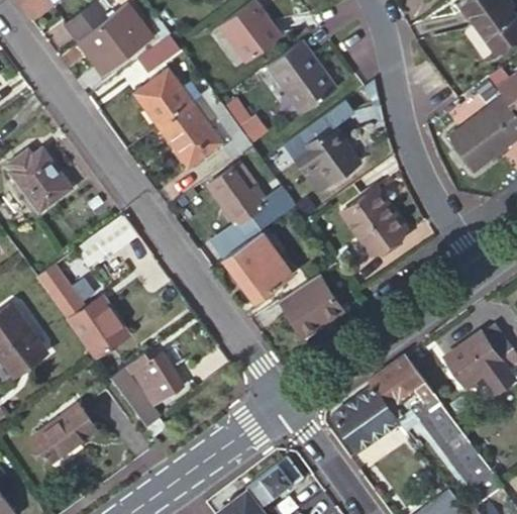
[(16,0),(32,21),(54,5),(49,0),(16,0)]
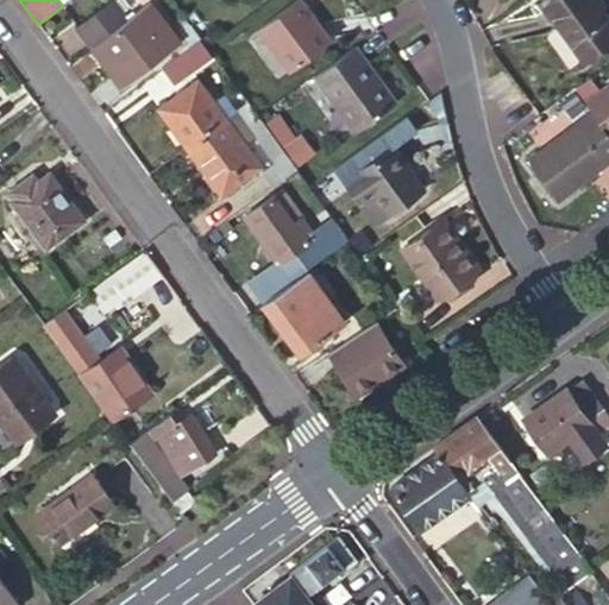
[(608,50),(608,21),(602,13),(598,7),(607,4),(603,0),(553,0),(546,6),(588,65),(608,50)]
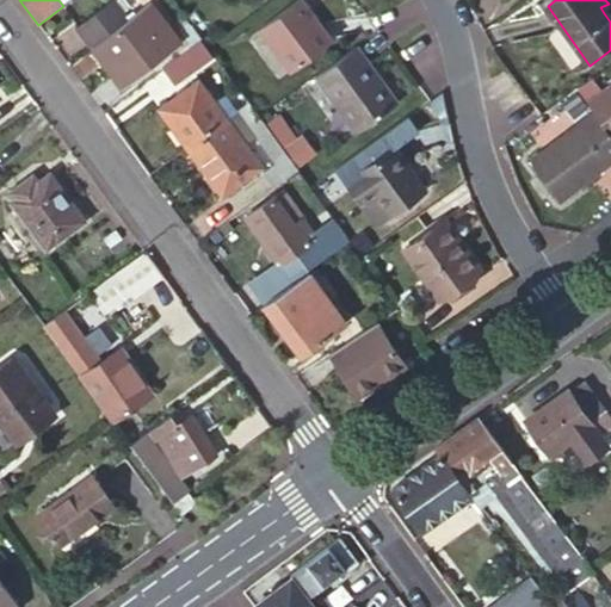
[(131,22),(122,8),(117,2),(79,30),(94,50),(131,22)]
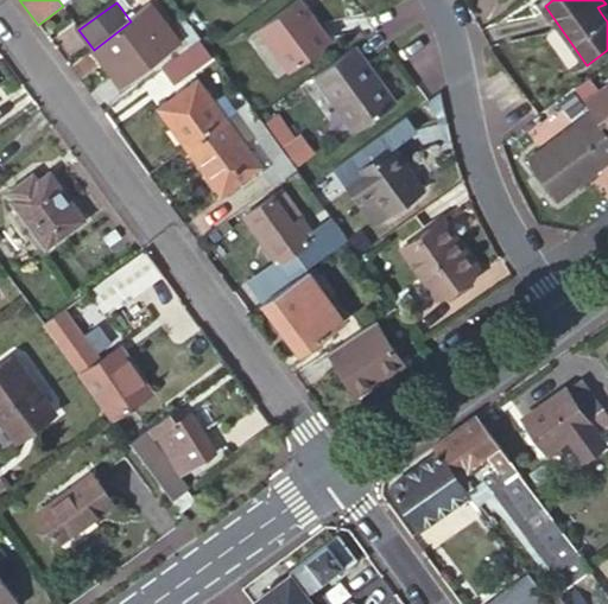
[(153,5),(131,21),(94,50),(116,81),(131,71),(137,77),(182,45),(153,5)]
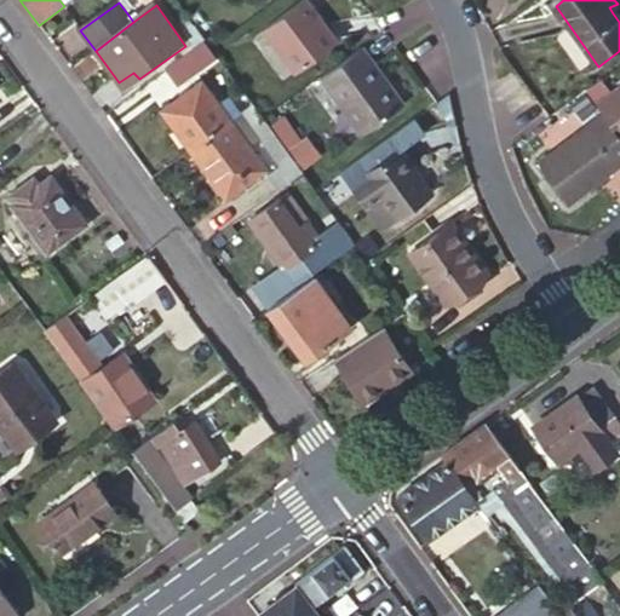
[(297,76),(338,47),(309,6),(268,35),(297,76)]
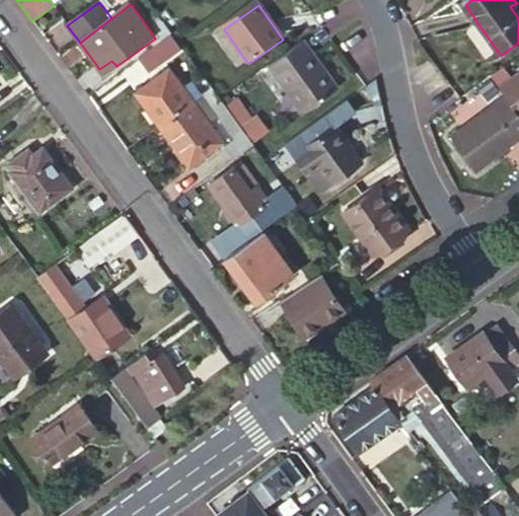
[(177,43),(173,37),(141,60),(150,72),(182,49),(177,43)]
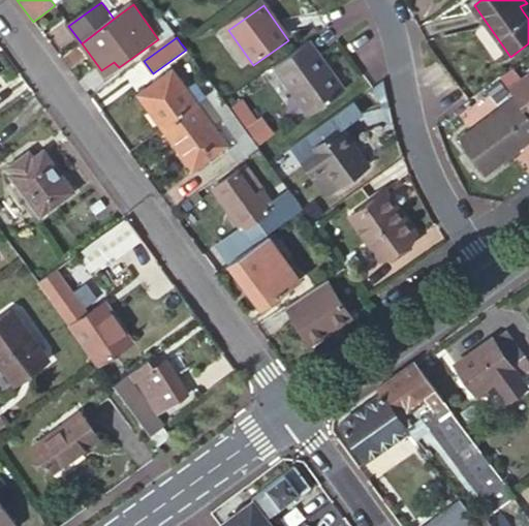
[(347,93),(314,47),(276,72),(310,120),(347,93)]
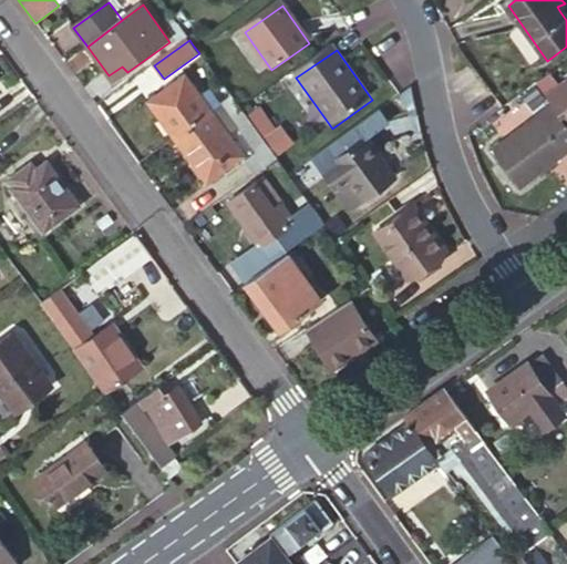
[(122,67),(109,75),(113,82),(127,72),(122,67)]
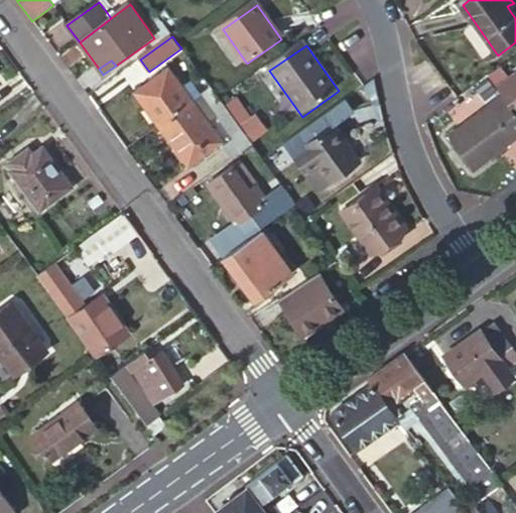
[(159,129),(191,106),(167,73),(135,96),(159,129)]
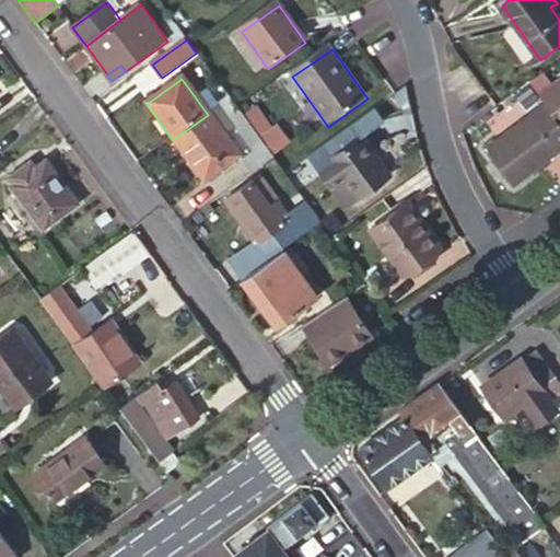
[(559,85),(545,96),(550,106),(559,118),(559,85)]
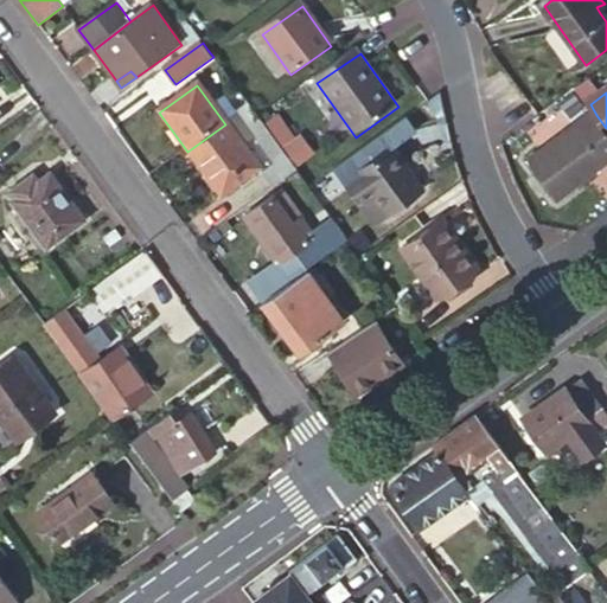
[(266,178),(274,190),(298,173),(261,122),(249,107),(237,115),(278,170),(266,178)]
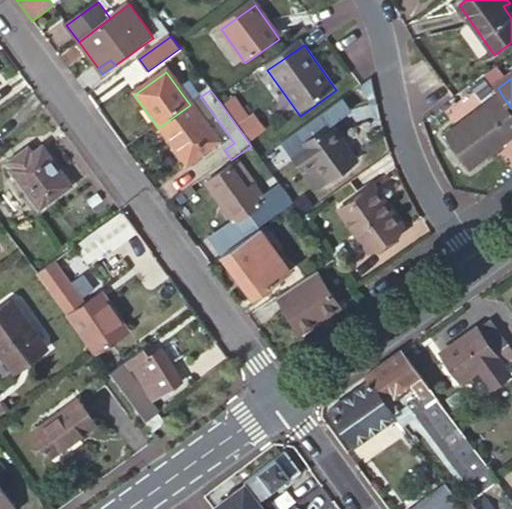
[(250,141),(262,133),(237,96),(225,104),(250,141)]
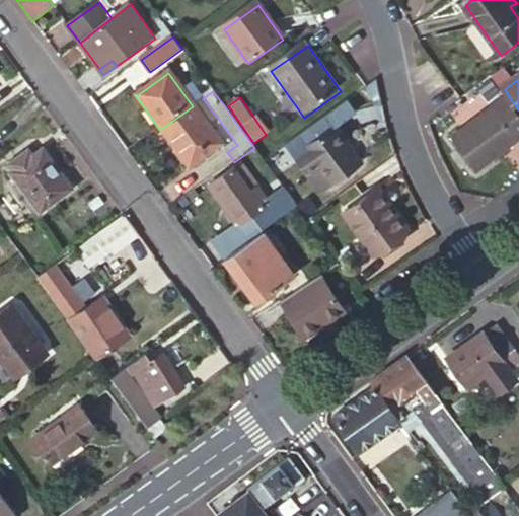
[(476,172),(518,143),(518,109),(510,98),(453,138),(476,172)]
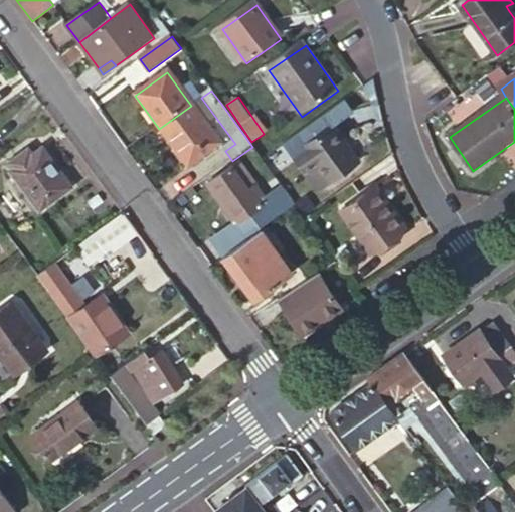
[(219,146),(191,106),(159,129),(188,169),(219,146)]
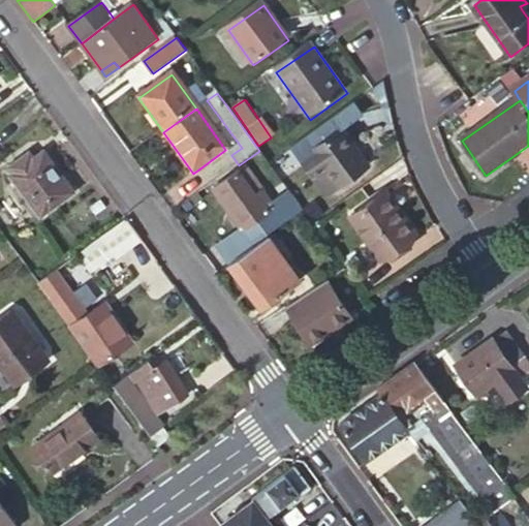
[(340,196),(371,175),(344,137),(313,158),(313,159),(338,193),(340,196)]
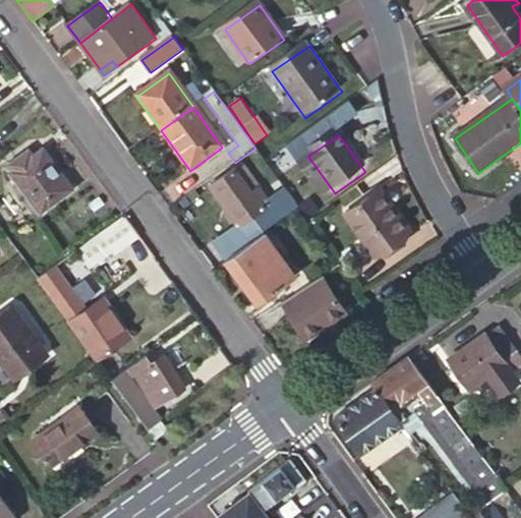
[(41,214),(74,190),(45,149),(34,155),(31,151),(9,165),(13,171),(11,173),(41,214)]
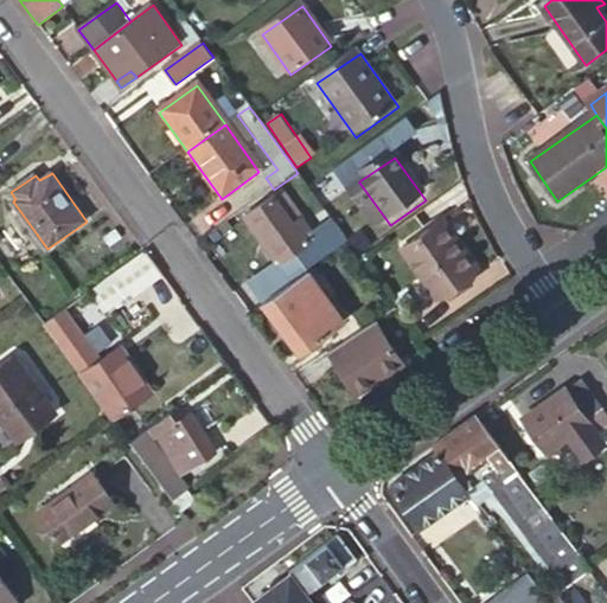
[(388,222),(359,183),(346,192),(374,231),(388,222)]
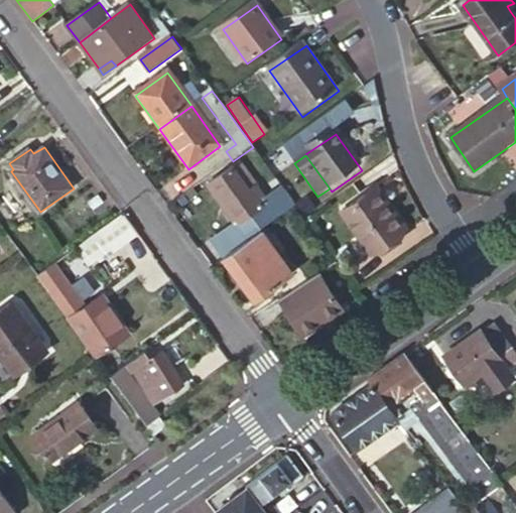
[(252,239),(261,232),(275,222),(252,188),(245,194),(242,189),(250,183),(238,166),(213,184),(252,239)]
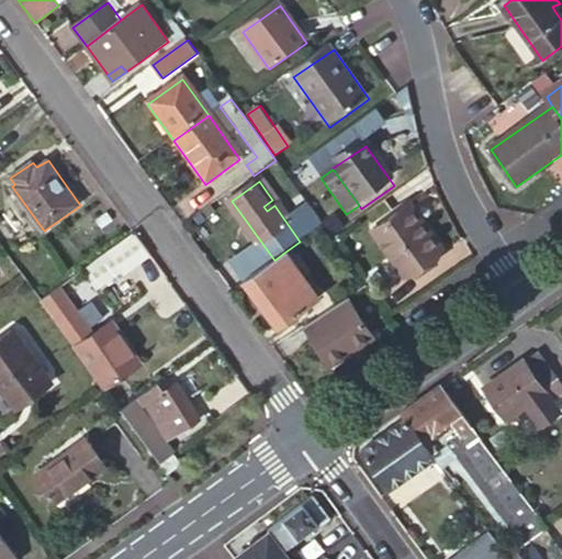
[(361,209),(359,205),(346,214),(348,217),(361,209)]
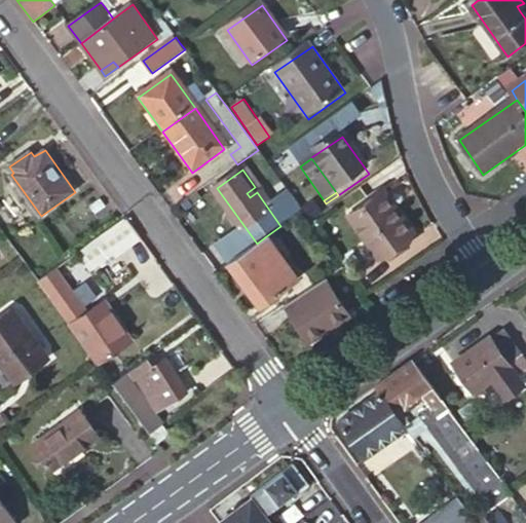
[(373,245),(385,262),(415,241),(386,199),(350,225),(368,248),(373,245)]
